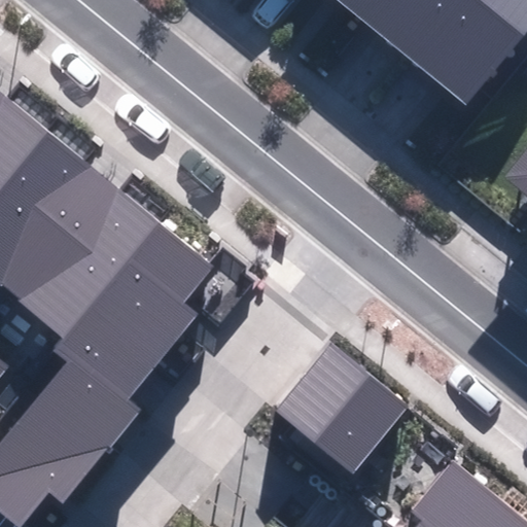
[(443,0),(348,0),(344,6),(400,53),(443,0)]
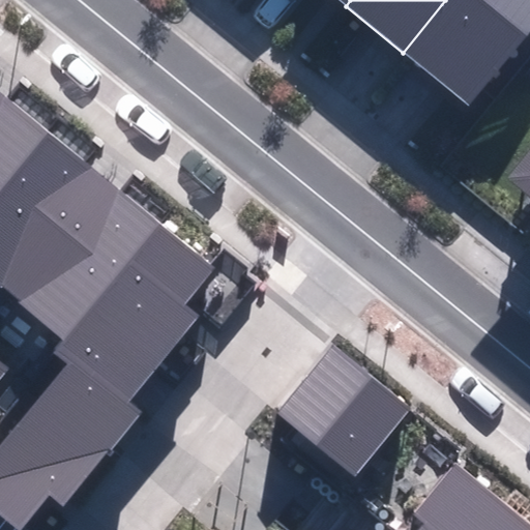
[(529,12),(529,0),(445,0),(403,53),(460,99),(529,12)]
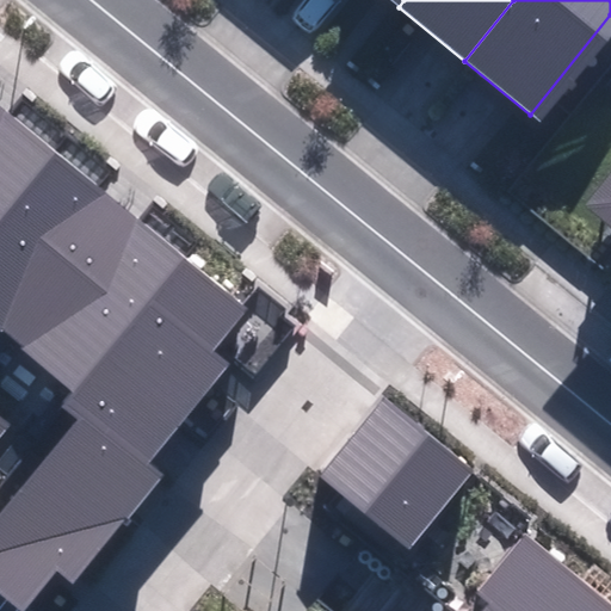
[(0,514),(0,592),(23,610),(26,610),(59,573),(75,586),(167,475),(152,463),(233,366),(213,350),(247,307),(0,103),(0,332),(74,394),(62,408),(79,421),(0,514)]
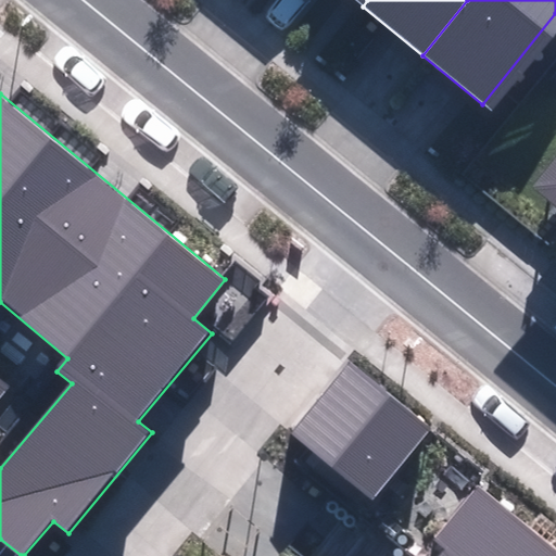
[(555,150),(528,185),(555,207),(555,150)]
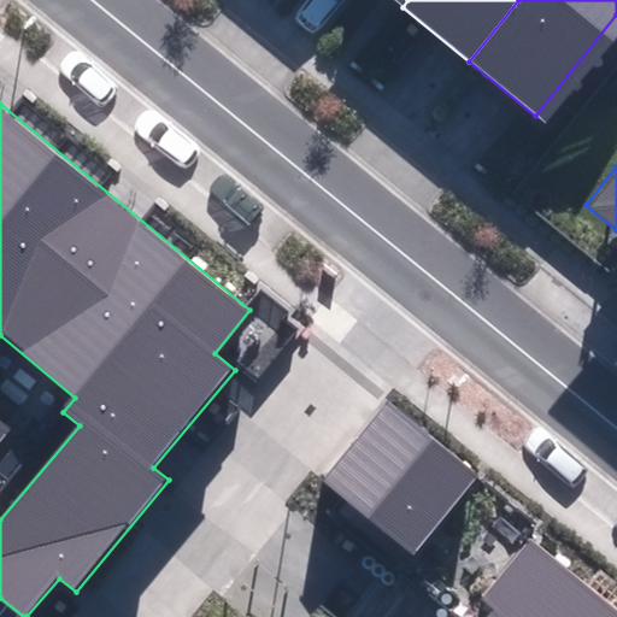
[(322,481),(416,556),(481,475),(387,400),(322,481)]
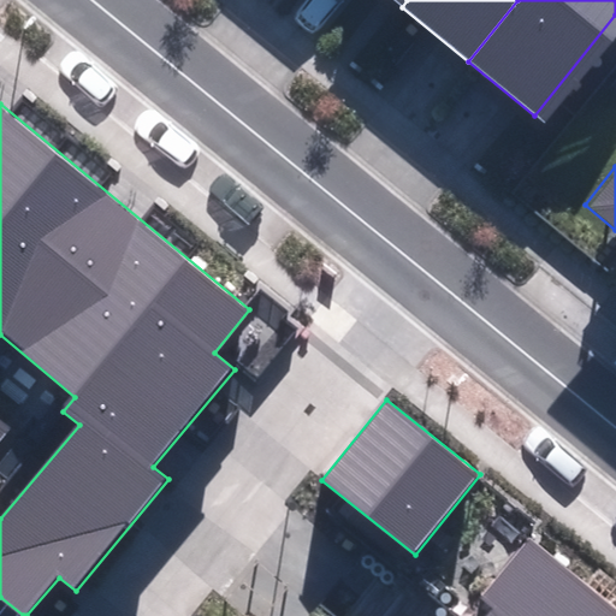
[(0,442),(11,428),(0,419),(0,442)]
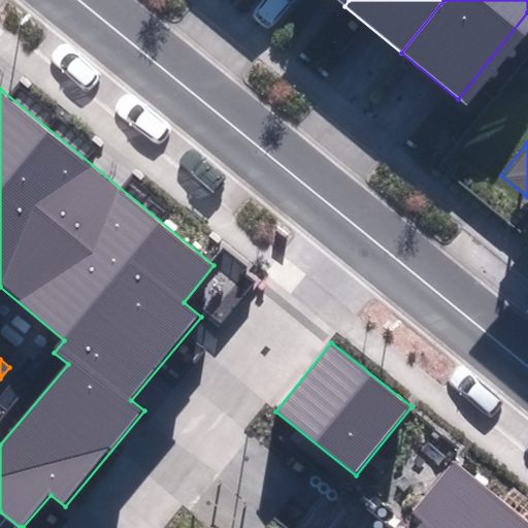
[(527,527),(527,524),(452,463),(411,514),(422,522),(417,527),(527,527)]
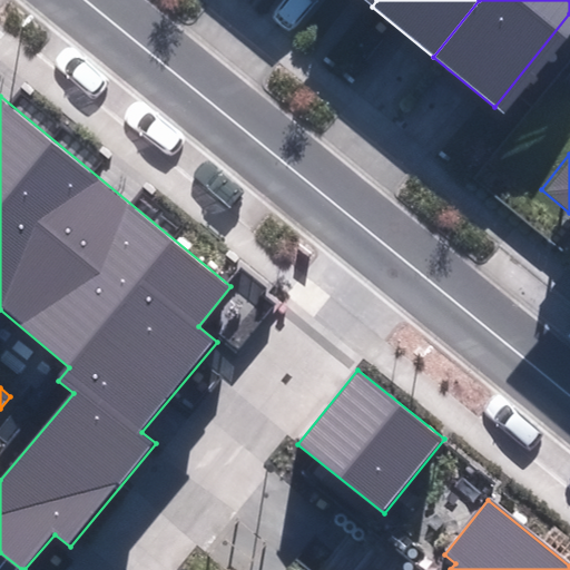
All buildings are outlined.
